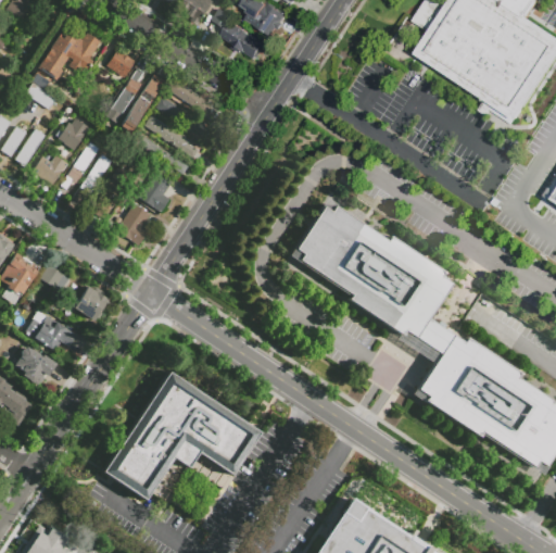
[(29,0),(34,3),(23,21),(2,8),(7,0),(29,0)]
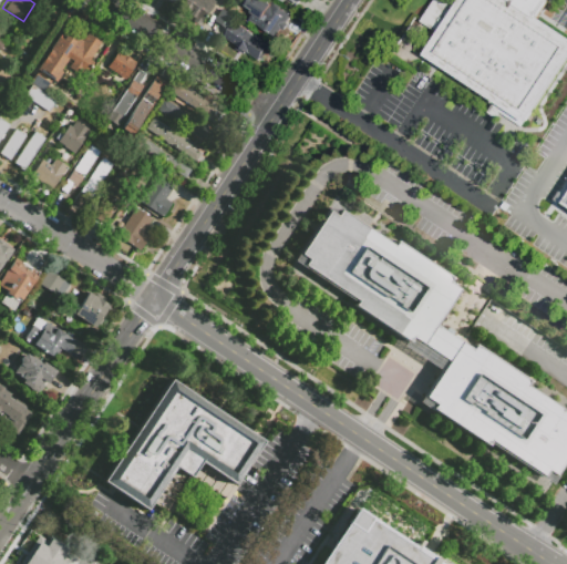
[(200,26),(194,21),(195,18),(181,8),(185,0),(216,0),(200,26)]
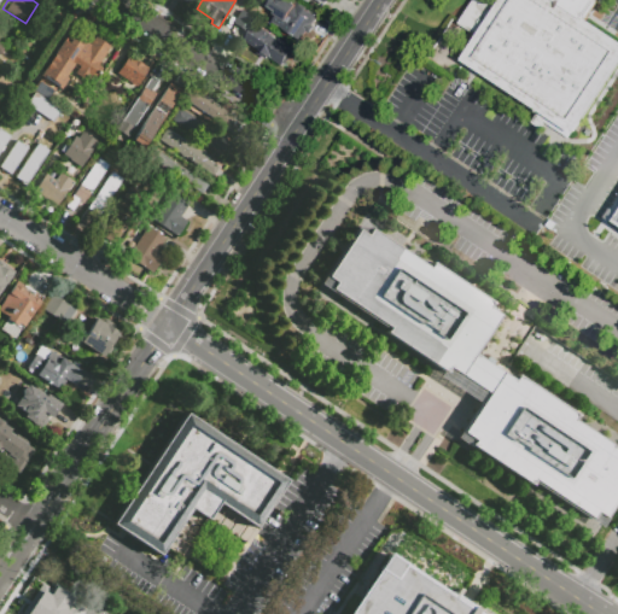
[(298,1),(309,9),(308,11),(318,17),(313,24),(316,27),(312,34),(308,33),(303,41),(273,22),(278,13),(269,9),(275,0),(290,0),(296,4),(298,1)]
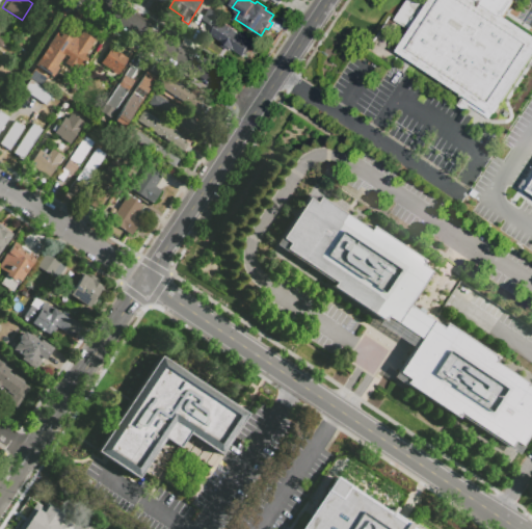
[(399,49),(431,0),(512,0),(505,11),(531,30),(531,59),(497,113),(399,49)]
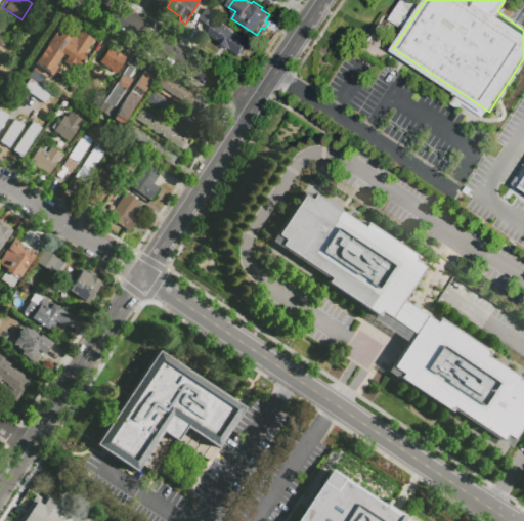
[(206,7),(217,15),(210,27),(199,19),(206,7)]
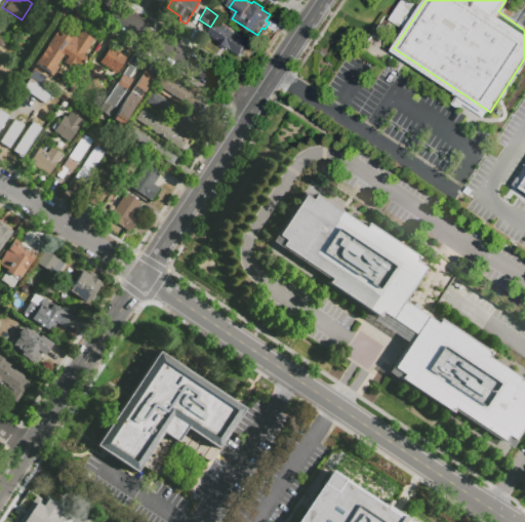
[(59,23),(79,34),(84,27),(101,37),(79,68),(66,59),(70,52),(66,50),(54,70),(38,59),(59,23)]
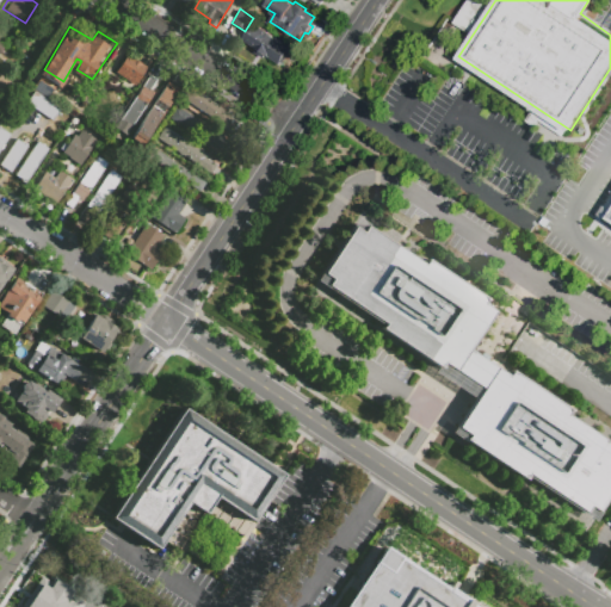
[(277,39),(284,43),(282,47),(292,54),(282,69),(284,72),(279,80),(275,76),(273,78),(266,73),(267,70),(252,61),(260,49),(266,53),(270,47),(269,47),(273,39),(276,42),(277,39)]
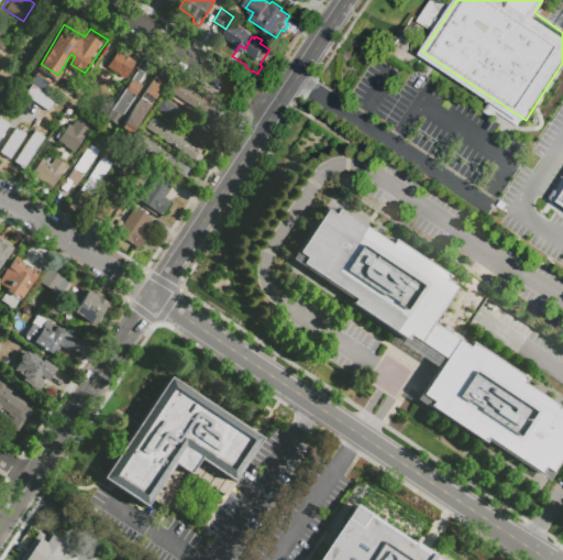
[(127,76),(110,65),(120,50),(138,61),(127,76)]
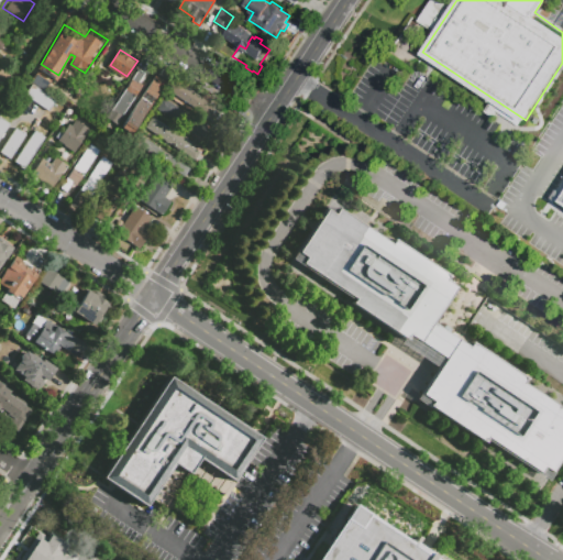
[(40,67),(53,76),(45,88),(32,79),(40,67)]
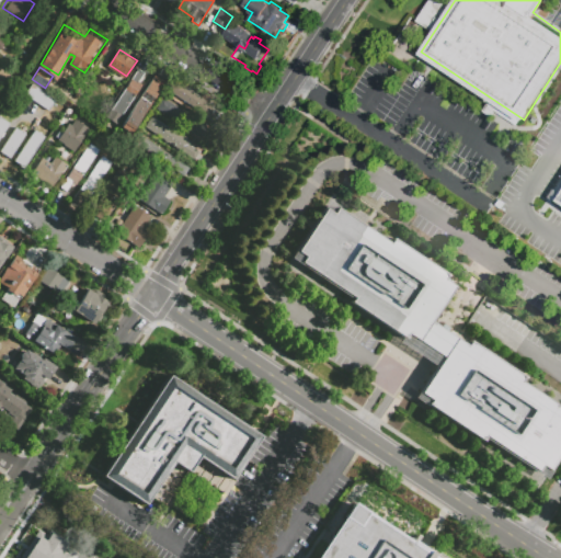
[(0,69),(14,79),(7,91),(0,87),(0,69)]
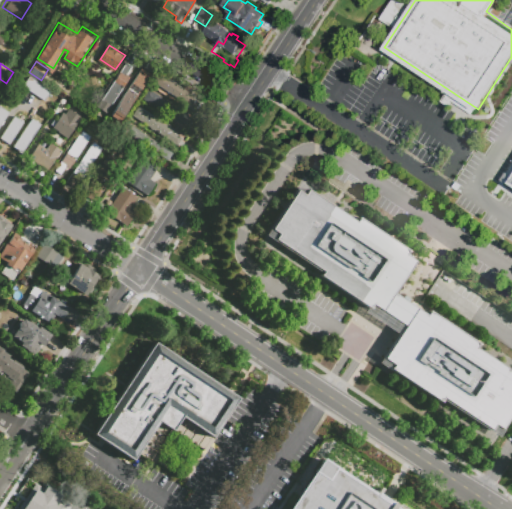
[(129,77),(108,109),(100,103),(126,63),(131,67),(126,74),(129,77)]
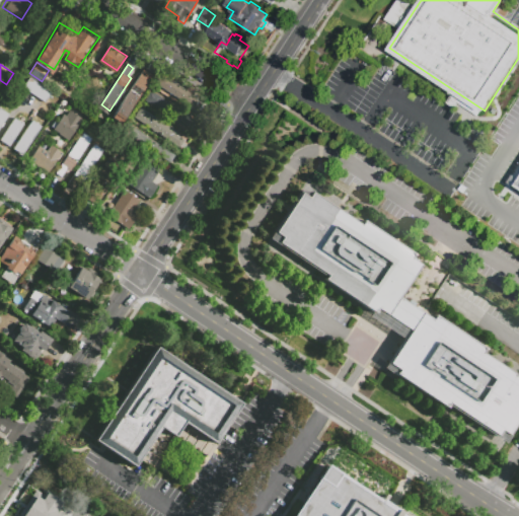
[(102,66),(115,73),(110,79),(99,71),(102,66)]
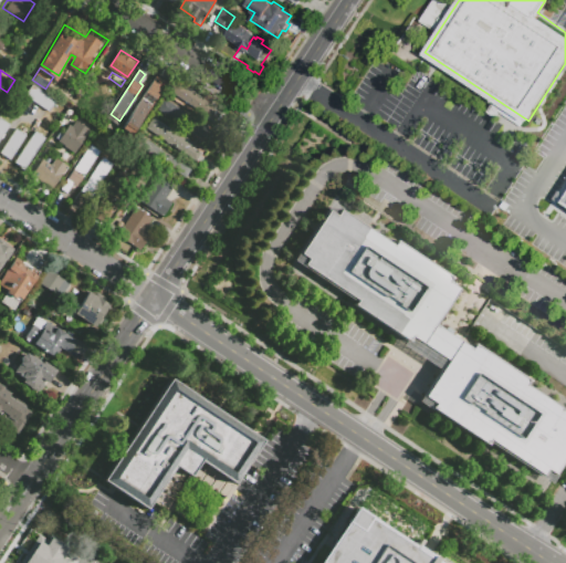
[(157,75),(167,83),(166,84),(161,82),(158,87),(161,90),(133,134),(123,127),(157,75)]
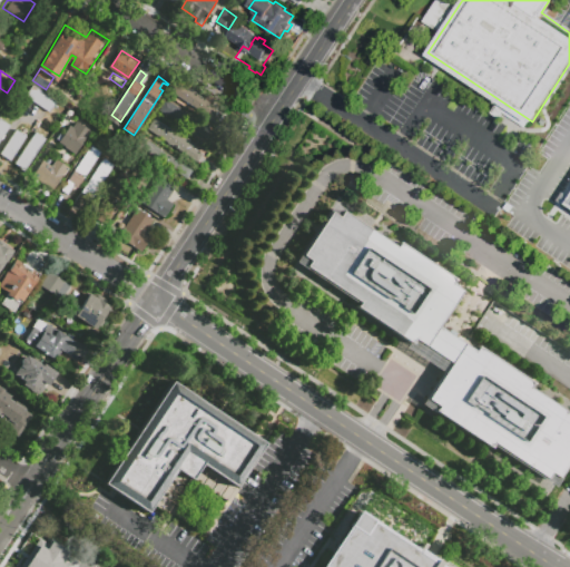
[(172,91),(178,81),(217,107),(216,109),(226,116),(220,125),(172,91)]
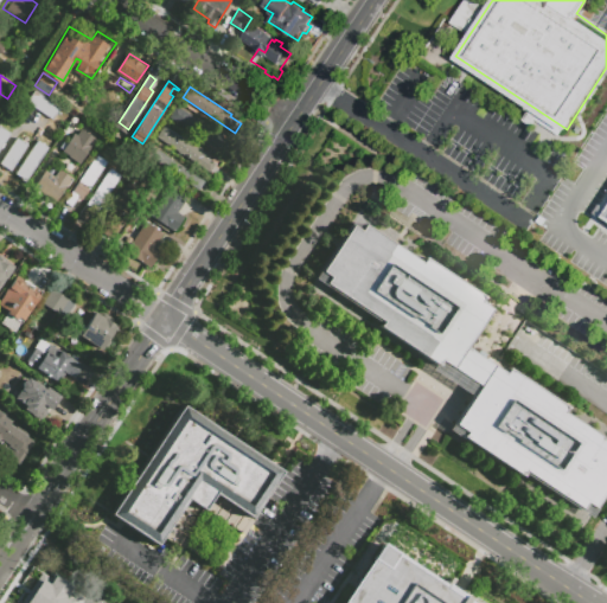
[(52,119),(27,102),(36,90),(61,107),(52,119)]
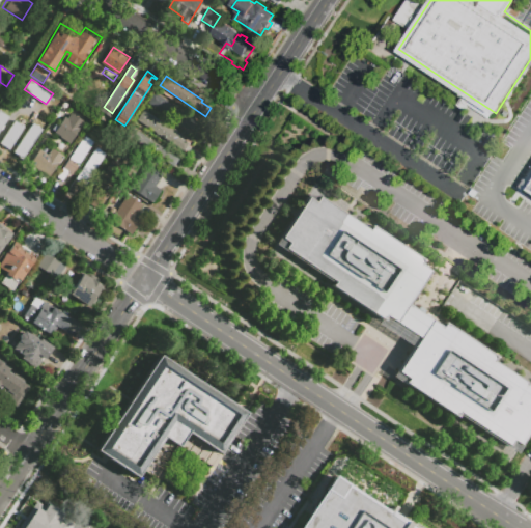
[(155,92),(202,123),(197,132),(186,124),(185,127),(148,103),(155,92)]
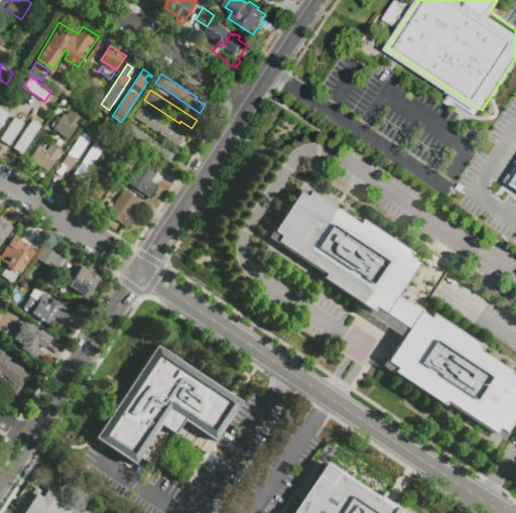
[(0,107),(9,113),(0,127),(0,107)]
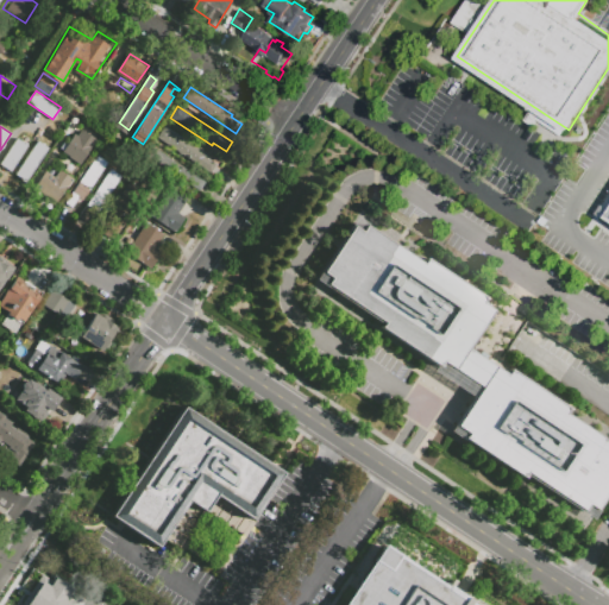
[(205,157),(217,164),(211,172),(157,137),(164,126),(207,155),(205,157)]
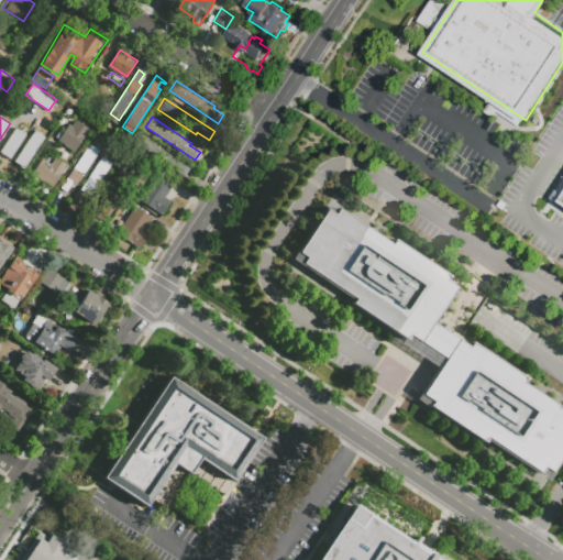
[(56,136),(59,131),(63,133),(73,118),(90,130),(75,153),(57,142),(59,139),(56,136)]
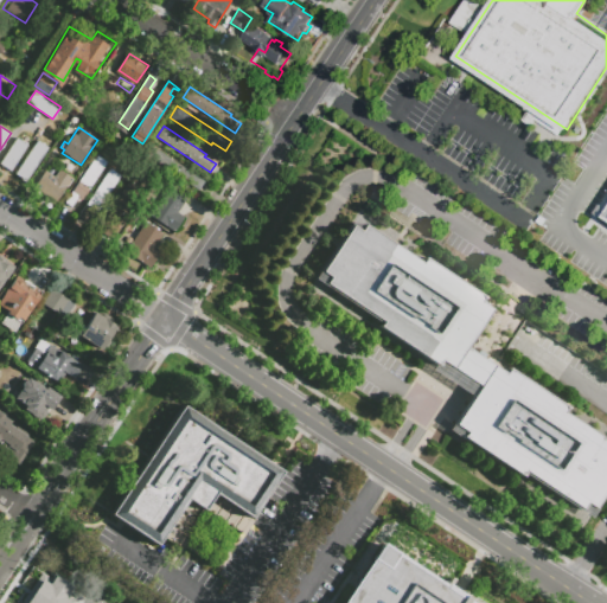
[(27,145),(11,171),(1,164),(18,139),(27,145)]
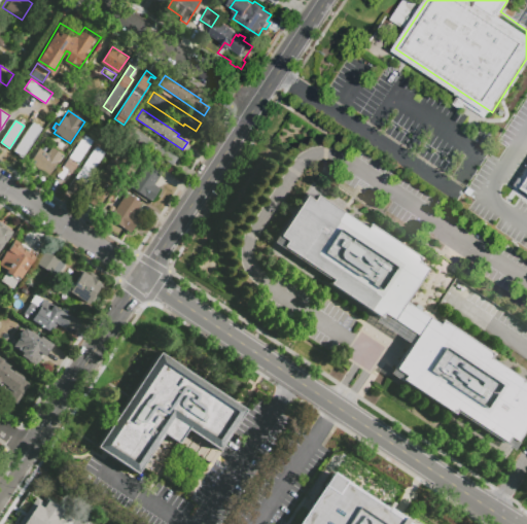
[(33,123),(41,128),(23,158),(14,151),(33,123)]
